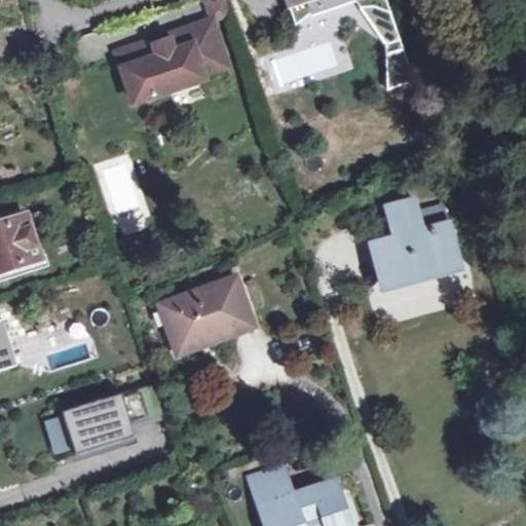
[(204,0),(213,22),(232,15),(226,0),(204,0)]
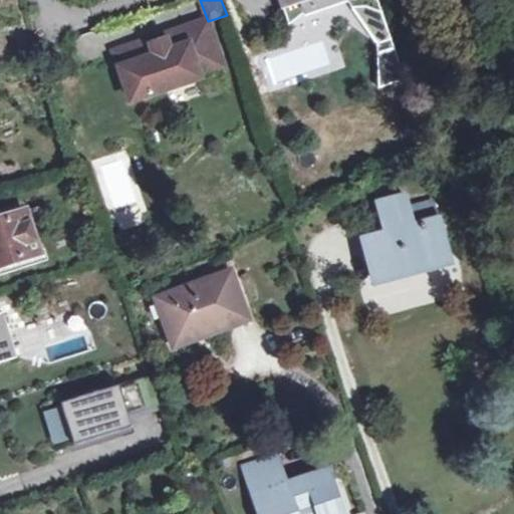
[(283,0),(293,27),(309,13),(347,0),(354,10),(366,8),(383,14),(378,0),(283,0)]
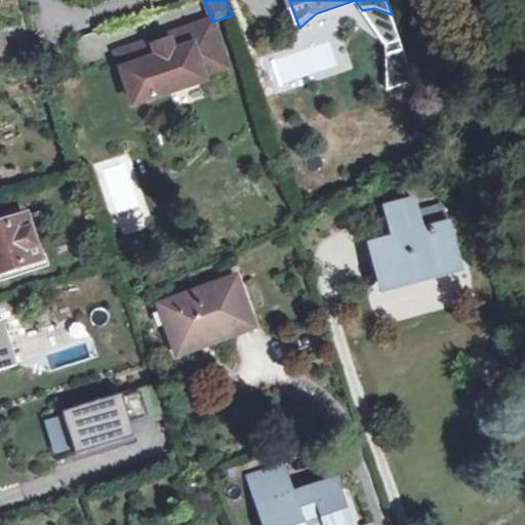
[(374,8),(362,10),(388,44),(400,40),(392,14),(374,8)]
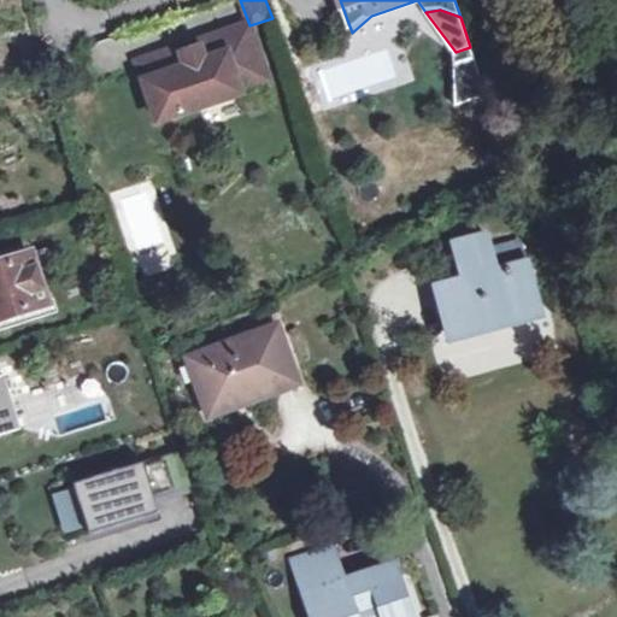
[(264,68),(250,25),(141,63),(160,122),(241,94),(235,76),(264,68)]
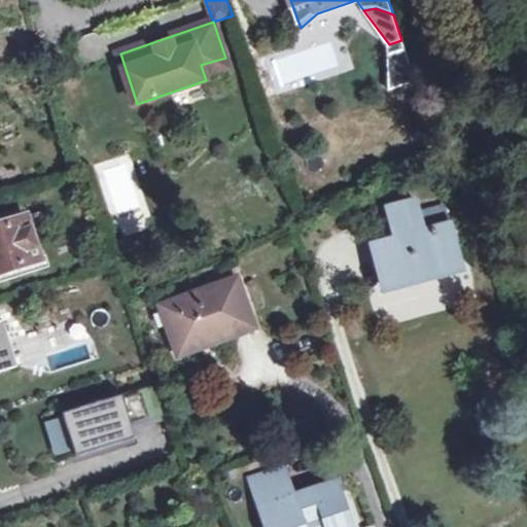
[(401,40),(389,44),(387,57),(405,50),(401,40)]
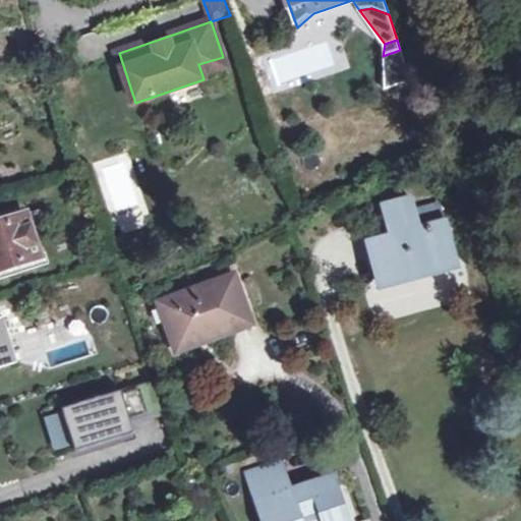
[(198,64),(204,79),(228,70),(223,57),(198,64)]
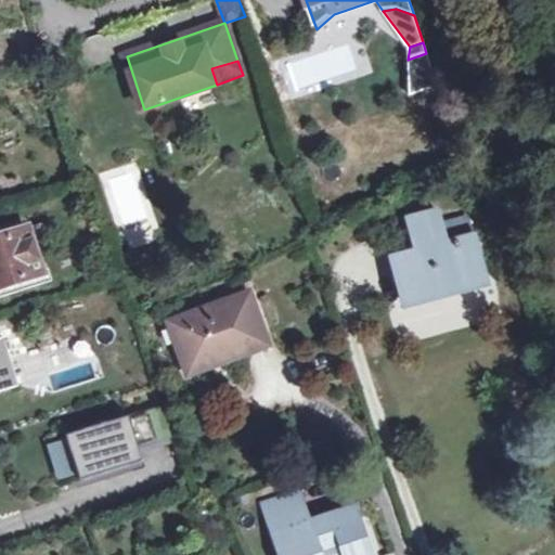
[(475,240),(462,243),(447,246),(443,231),(438,214),(409,220),(417,254),(392,261),(403,306),(487,283),(475,240)]
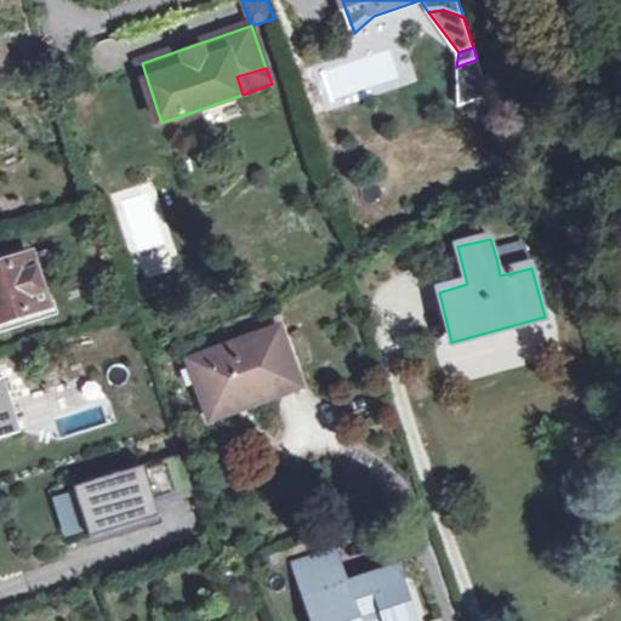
[(30,257),(38,280),(56,273),(49,251),(30,257)]
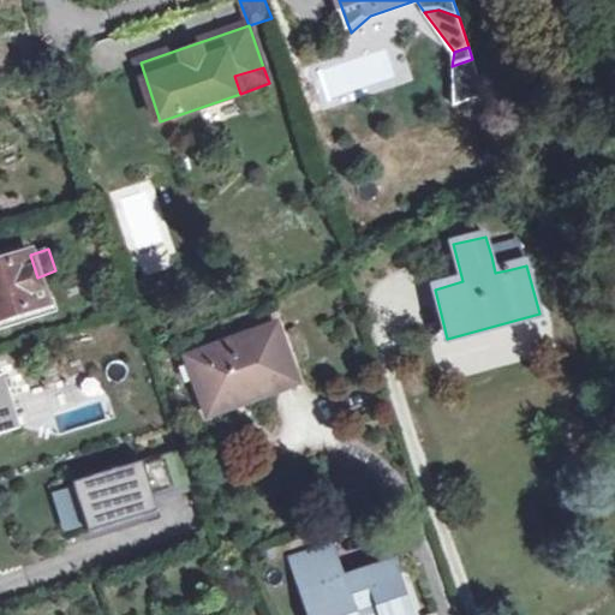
[(495,273),(512,269),(507,252),(491,256),(495,273)]
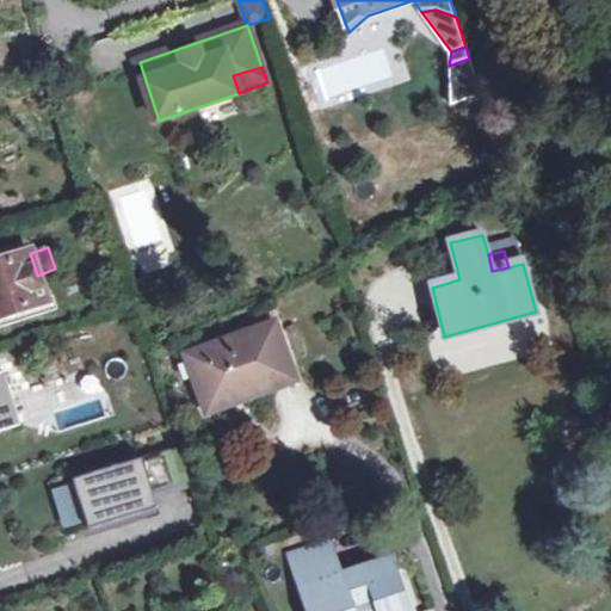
[(37,276),(30,253),(0,263),(0,316),(45,301),(37,276)]
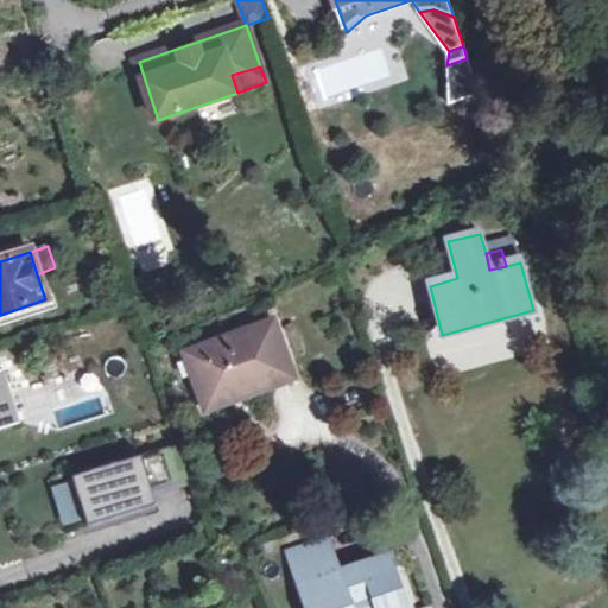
[(184,355),(203,403),(248,386),(252,394),(295,378),(272,322),(184,355)]
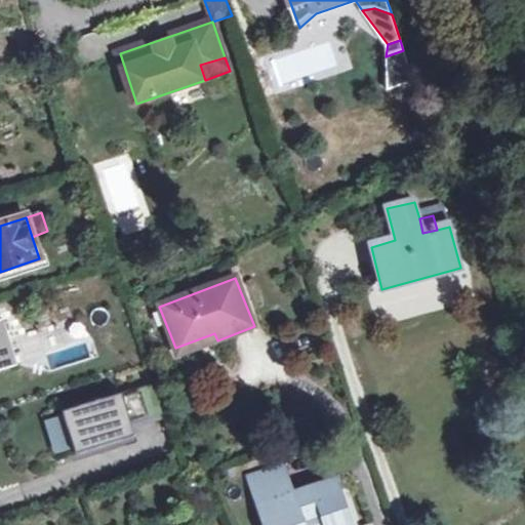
[(0,370),(17,364),(4,323),(0,324),(0,370)]
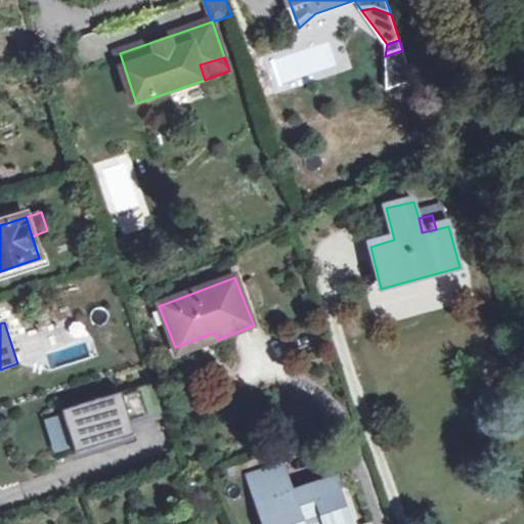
[(214,333),(175,347),(178,355),(217,340),(214,333)]
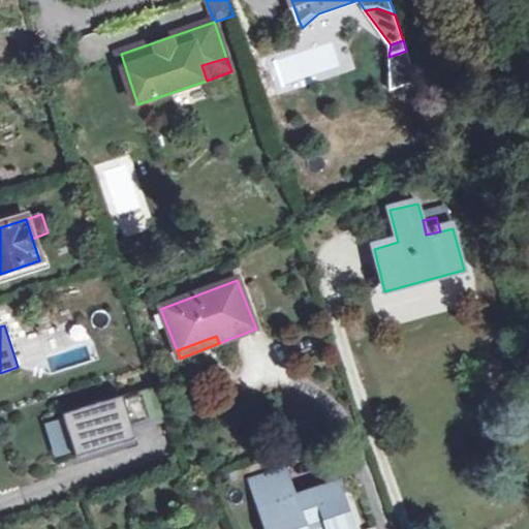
[(123,398),(64,416),(78,456),(135,437),(123,398)]
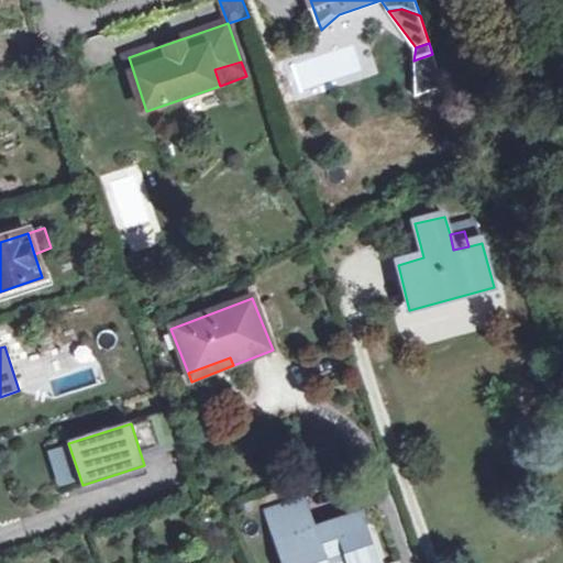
[(66,443),(46,449),(58,486),(78,479),(66,443)]
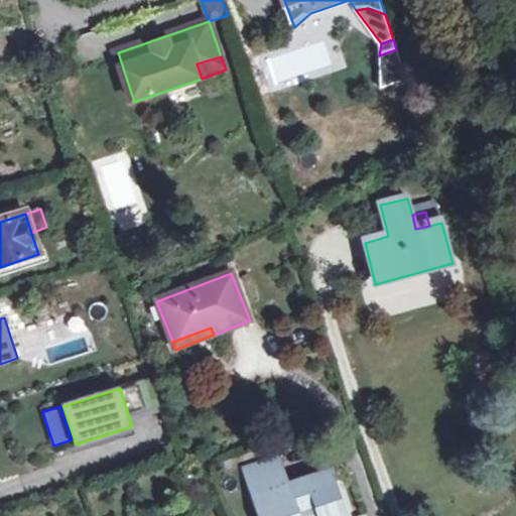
[(343,515),(329,475),(297,485),(299,492),(288,495),(286,488),(277,462),(245,472),(260,515),(343,515)]
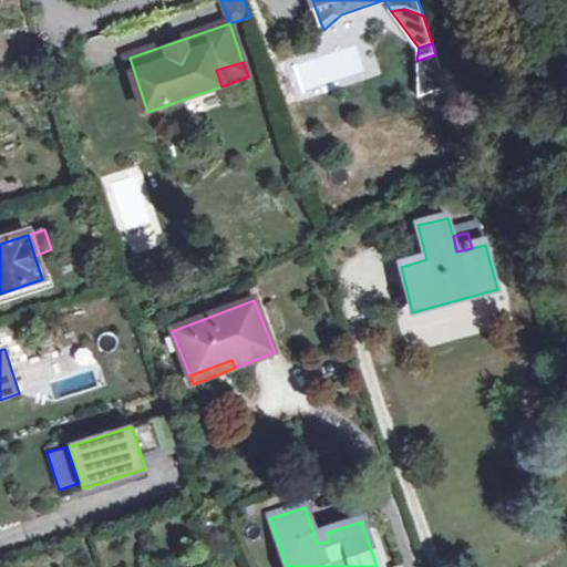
[(329,540),(327,533),(315,536),(317,544),(329,540)]
